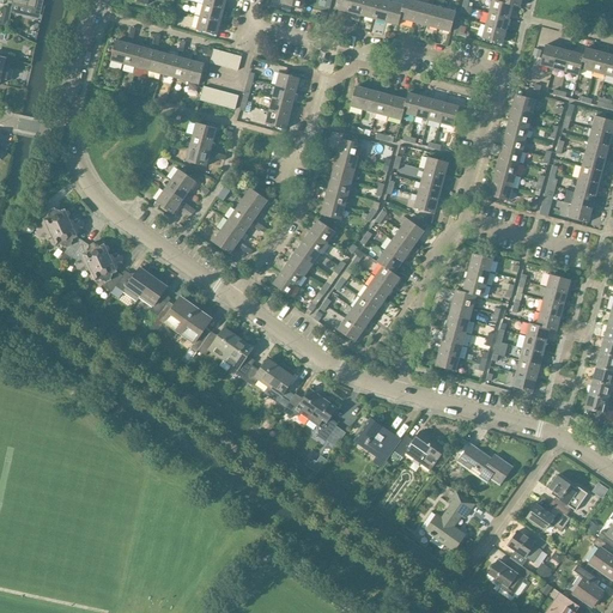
[(223,11),(225,0),(204,0),(202,5),(223,11)]
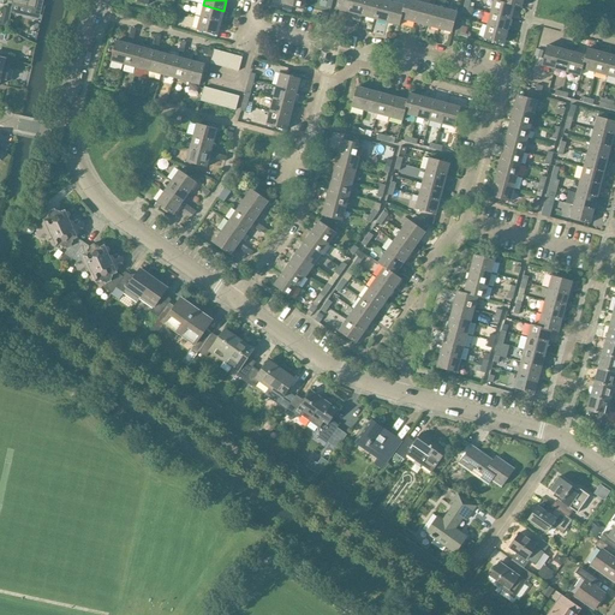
[(303,10),(305,0),(284,0),(282,5),(303,10)]
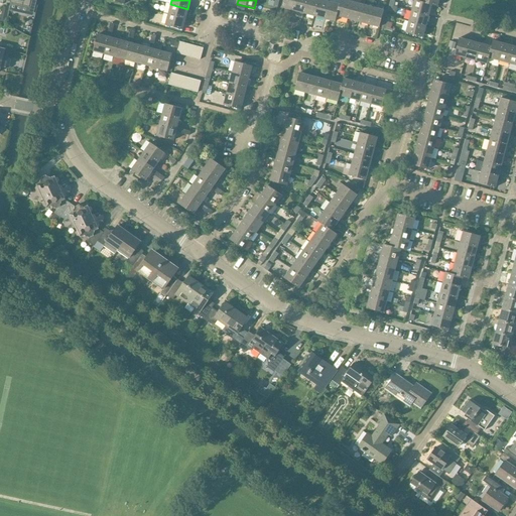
[(292,10),(294,0),(283,0),(281,7),(292,10)]
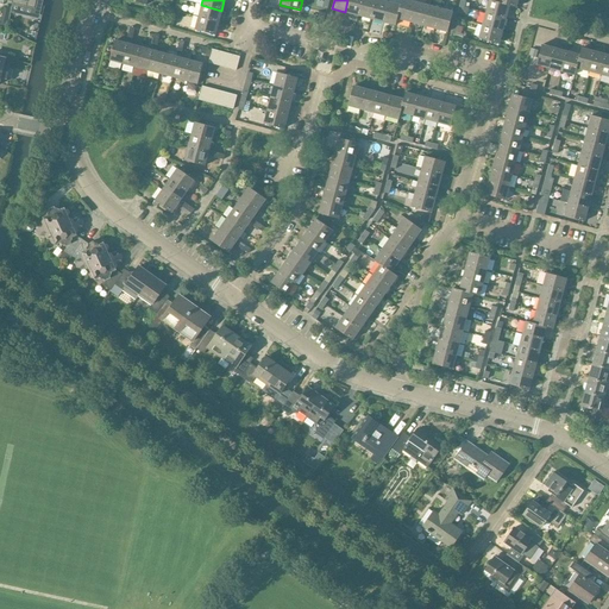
[(358,16),(362,0),(347,0),(345,12),(358,16)]
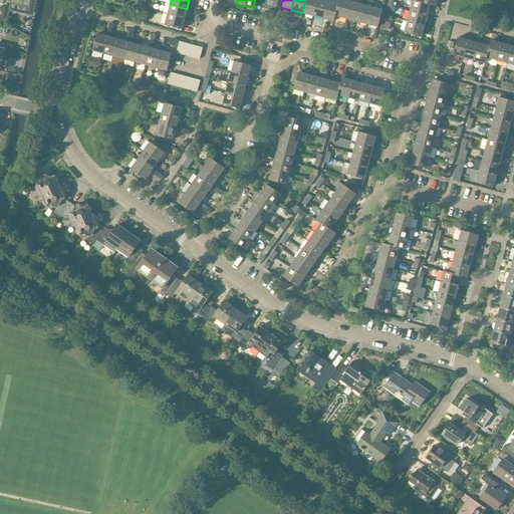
[(312,16),(316,0),(305,0),(302,13),(312,16)]
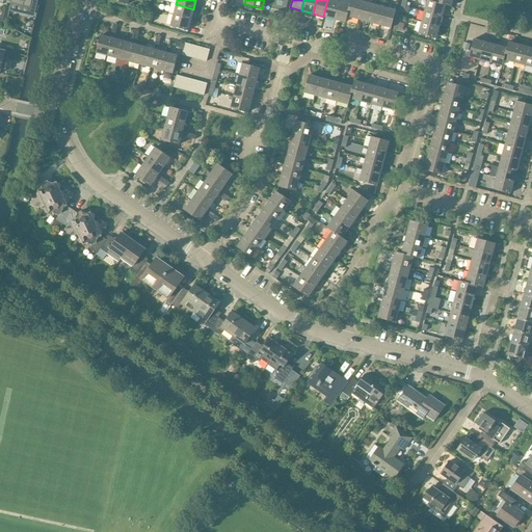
[(335,20),(339,2),(330,0),(327,0),(323,17),(335,20)]
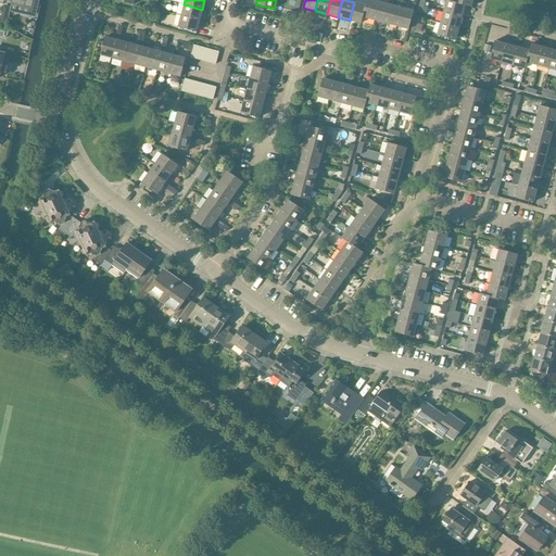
[(374,21),(379,2),(370,0),(366,0),(365,5),(366,5),(363,17),(374,21)]
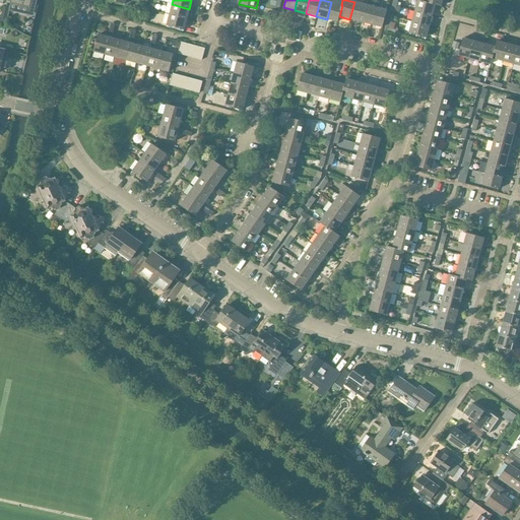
[(432,16),(435,6),(423,3),(424,2),(417,0),(414,11),(432,16)]
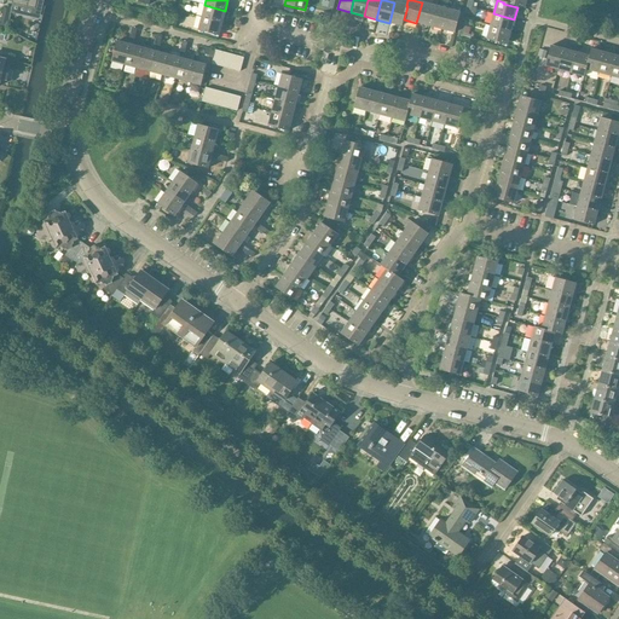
[(408,6),(406,6),(394,3),(389,23),(403,27),(404,19),(408,6)]
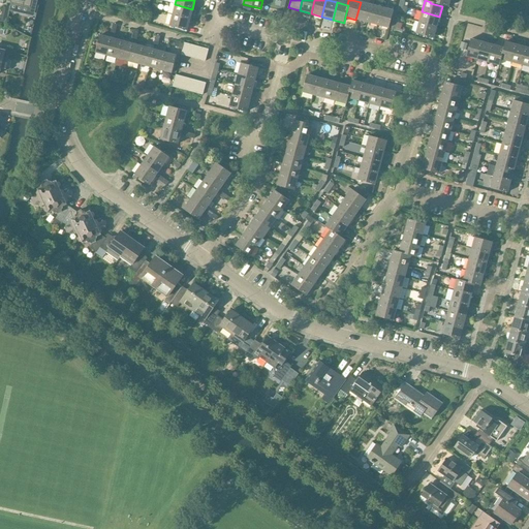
[(367,22),(371,5),(361,2),(355,20),(367,22)]
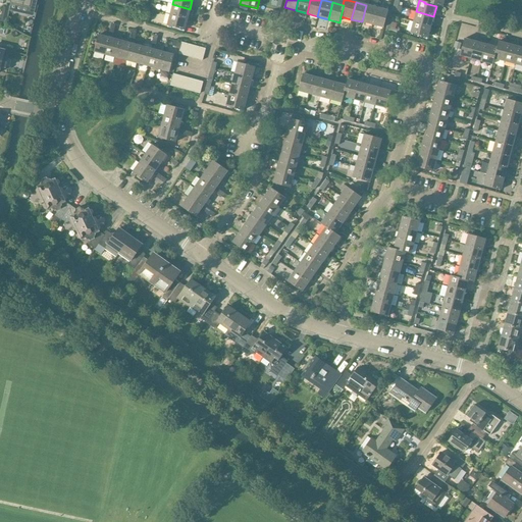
[(187,19),(190,9),(172,4),(169,14),(187,19)]
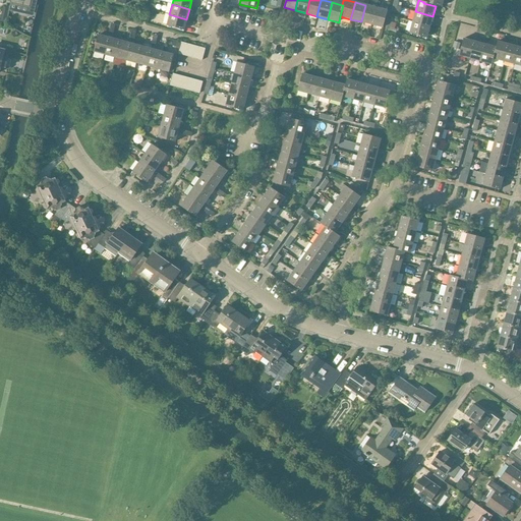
[(371,24),(377,8),(365,5),(361,21),(371,24)]
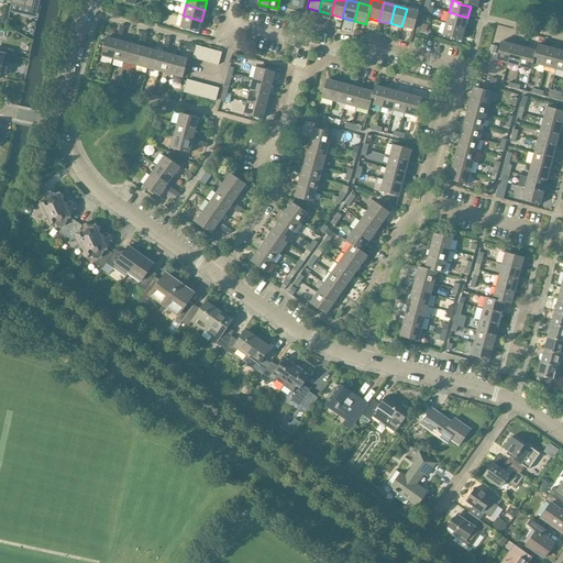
[(414,30),(419,12),(407,9),(401,26),(414,30)]
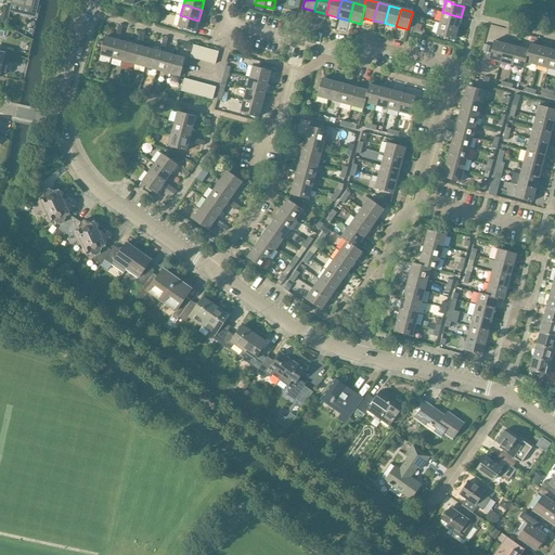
[(457,28),(461,17),(442,12),(439,24),(457,28)]
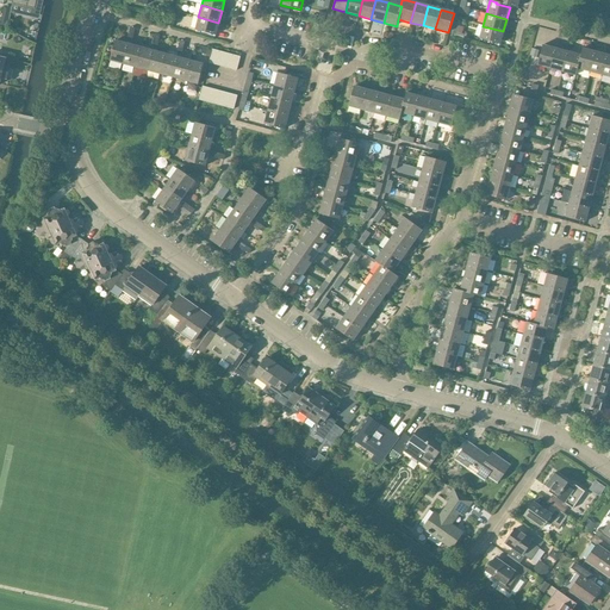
[(216,36),(218,23),(198,17),(194,30),(216,36)]
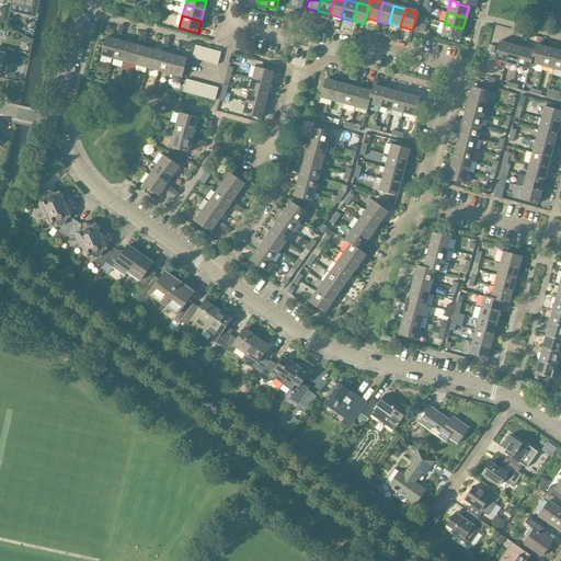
[(459,41),(462,29),(444,24),(441,36),(459,41)]
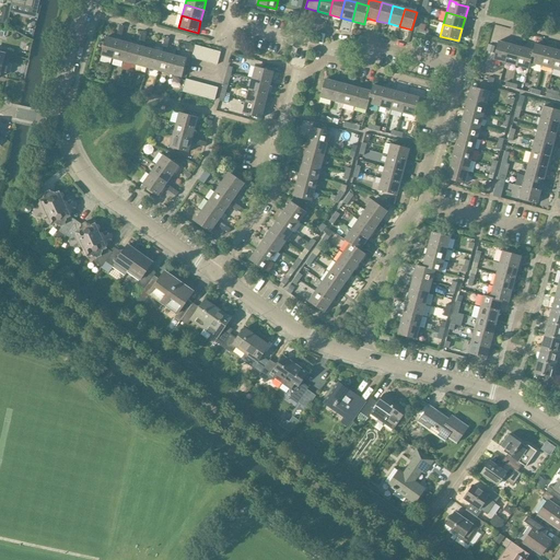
[(112,59),(117,41),(105,37),(101,56),(112,59)]
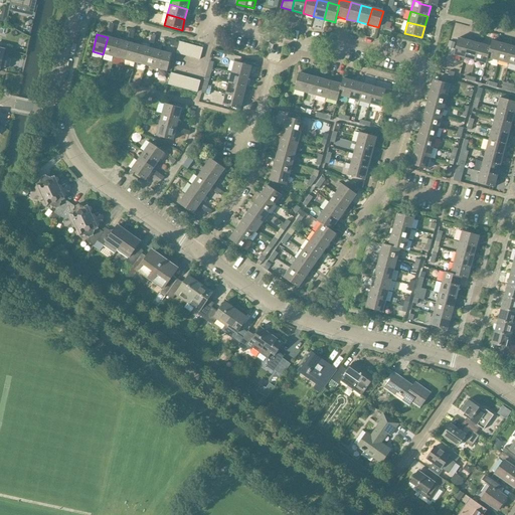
[(114,56),(119,39),(108,37),(103,54),(114,56)]
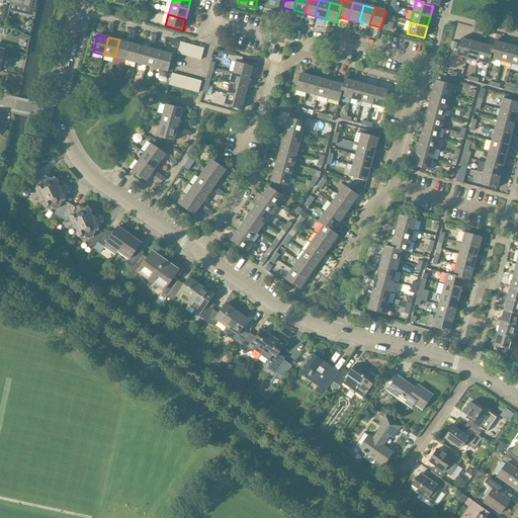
[(466,58),(471,41),(460,38),(456,56),(466,58)]
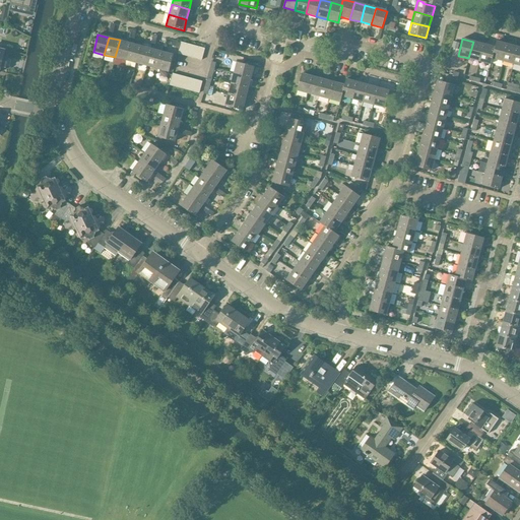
[(126,60),(130,43),(120,40),(115,57),(126,60)]
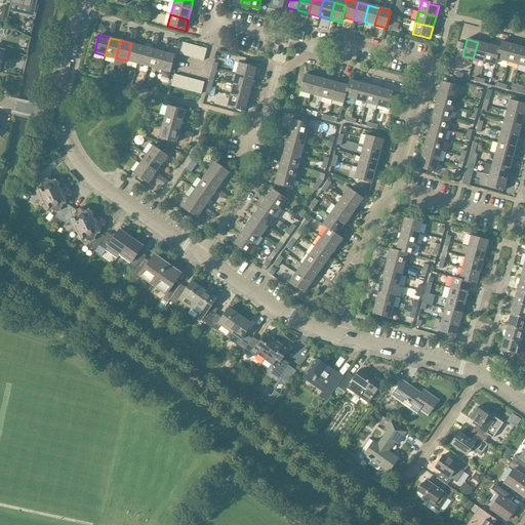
[(186,55),(189,44),(183,42),(180,48),(179,54),(186,55)]
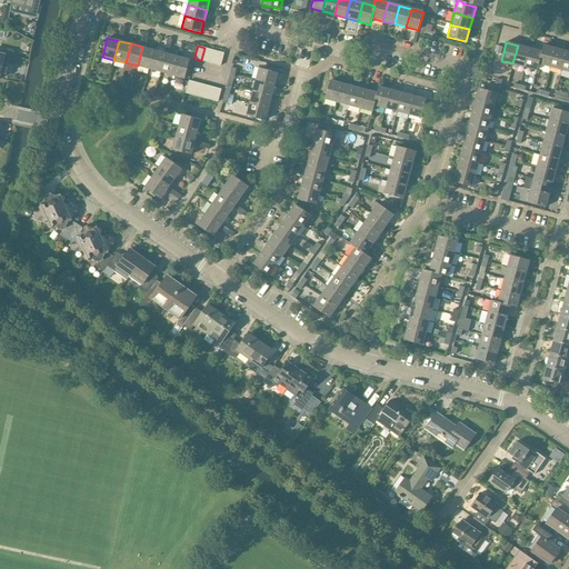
[(525,67),(529,49),(518,46),(512,63),(525,67)]
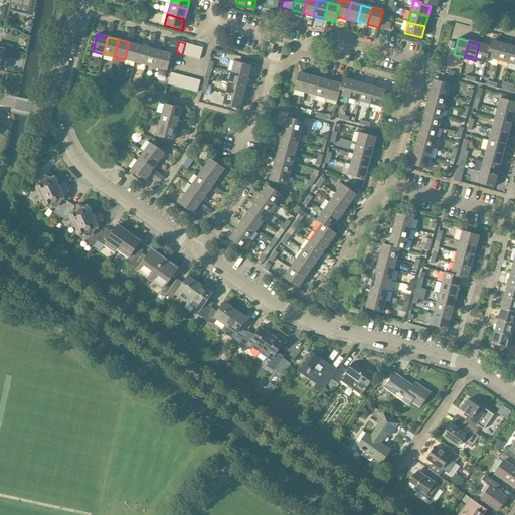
[(498,60),(502,44),(491,41),(490,46),(487,57),(488,57),(498,60)]
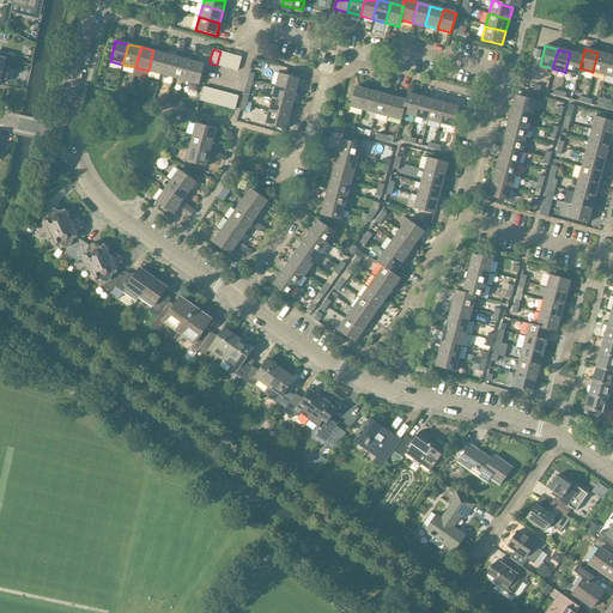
[(161,74),(167,54),(153,50),(149,71),(161,74)]
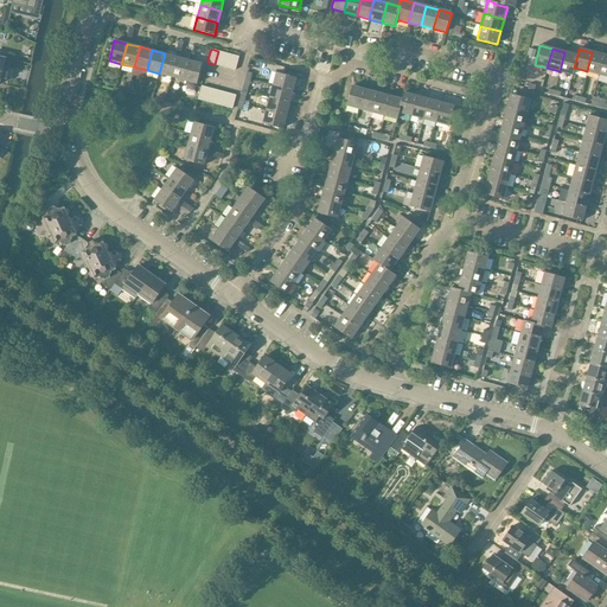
[(222,66),(225,52),(218,51),(215,64),(222,66)]
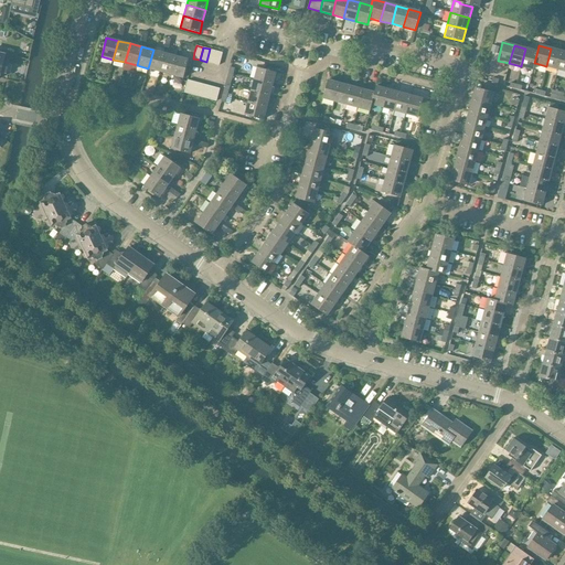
[(213,64),(216,51),(210,49),(206,62),(213,64)]
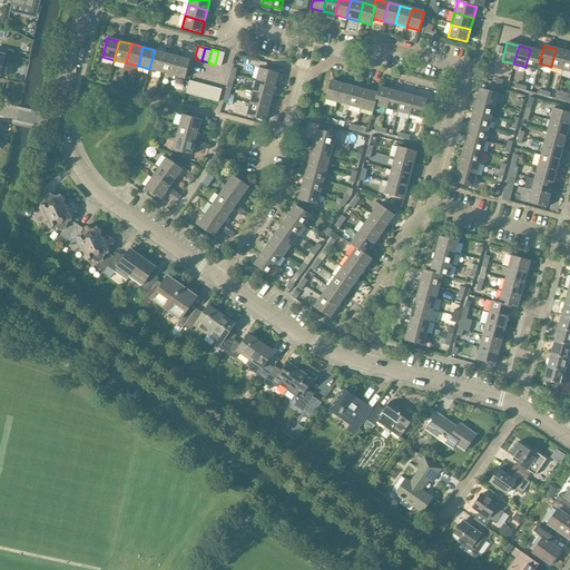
[(539,64),(542,51),(530,49),(526,67),(538,70),(540,64),(539,64)]
